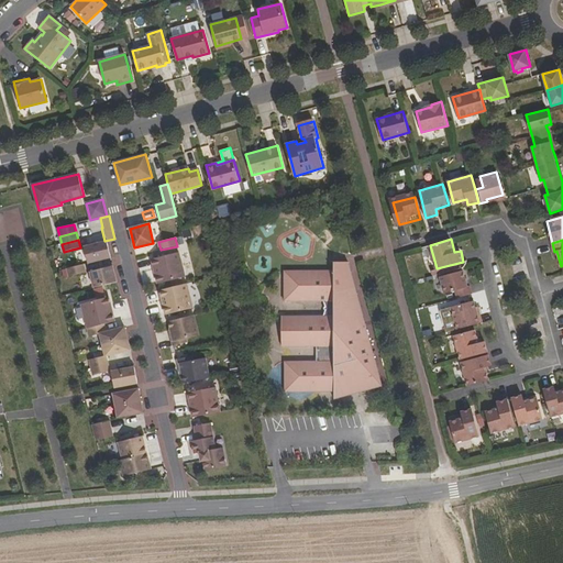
[(107,241),(84,246),(88,263),(111,257),(107,241)]
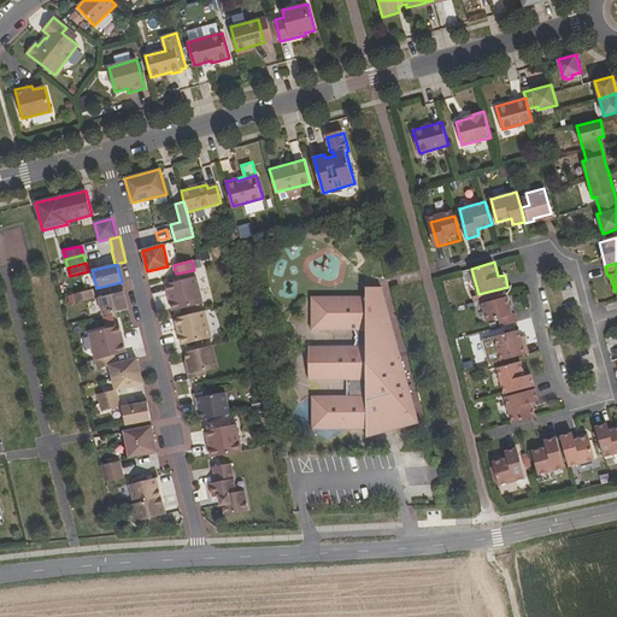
[(197,277),(166,285),(174,311),(204,304),(197,277)]
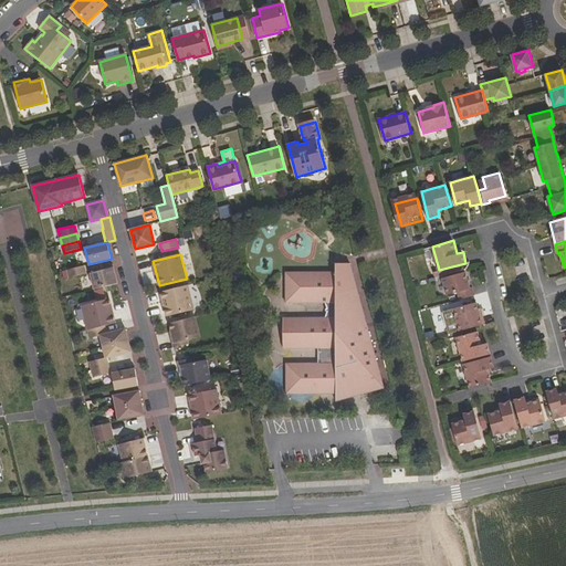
[(350,262),(336,263),(336,272),(337,294),(359,294),(350,262)]
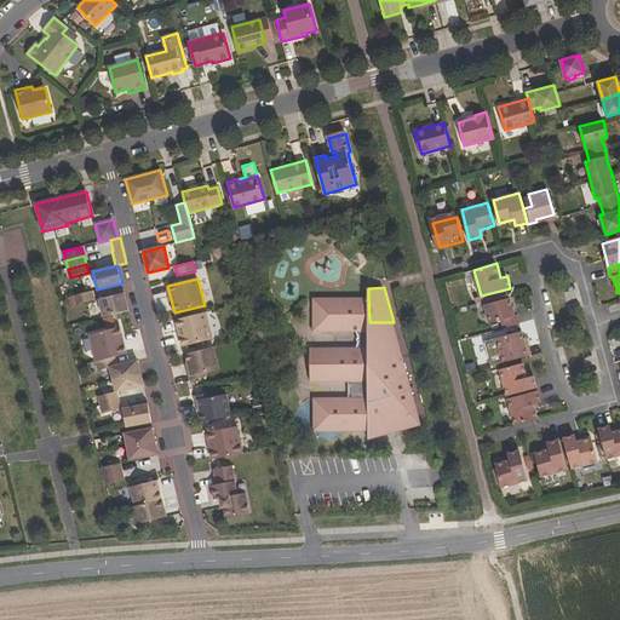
[(92,291),(74,296),(76,304),(95,300),(92,291)]
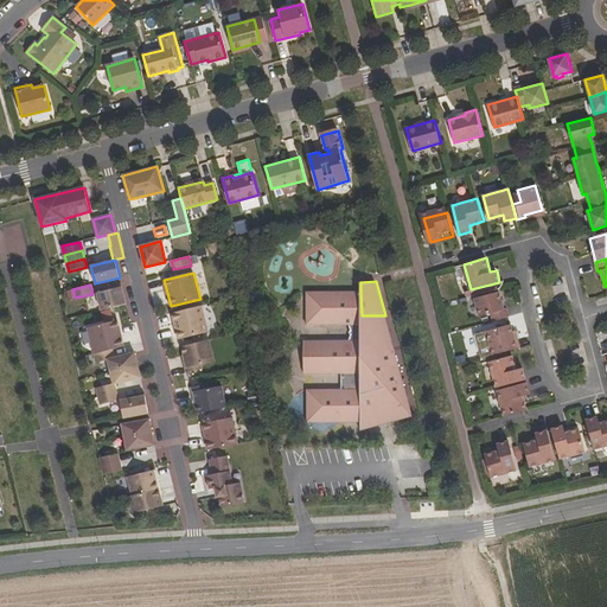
[(121,287),(97,293),(102,311),(126,305),(121,287)]
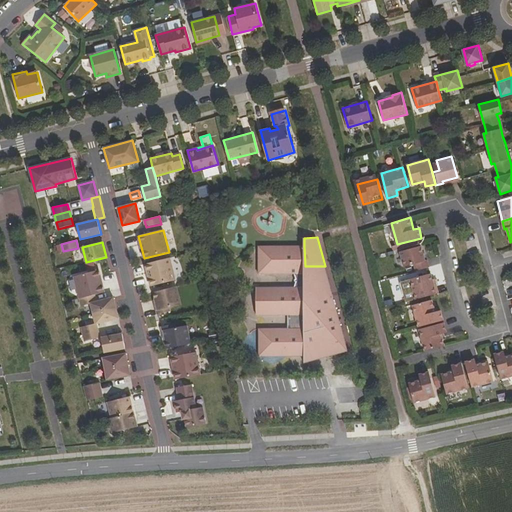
[(417,270),(429,267),(427,259),(425,260),(421,245),(400,251),(405,266),(415,264),(417,270)]
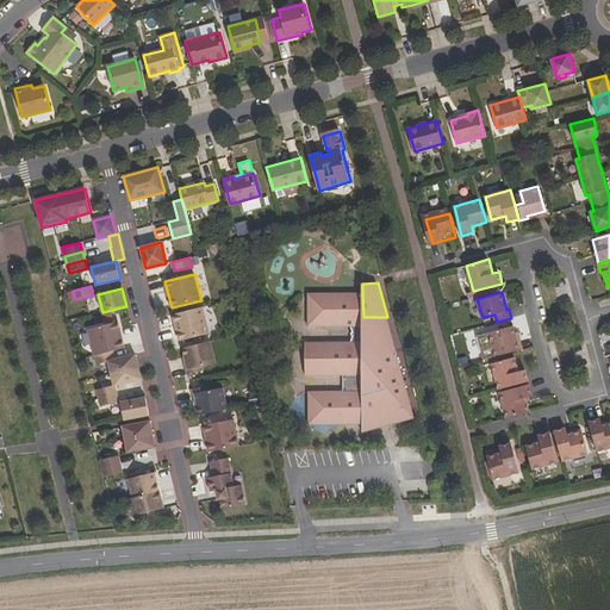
[(362,293),(309,294),(310,328),(353,327),(355,334),(353,342),(307,343),(309,375),(346,375),(347,391),(312,392),(312,424),(363,423),(362,431),(369,430),(369,428),(400,419),(402,422),(415,418),(387,317),(363,317),(362,293)]
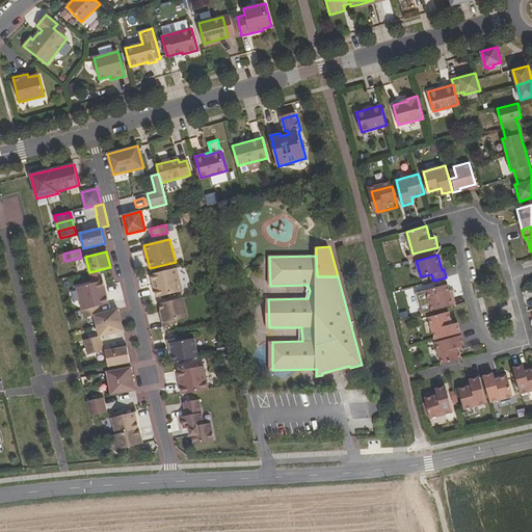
[(177,268),(151,274),(157,297),(183,291),(177,268)]
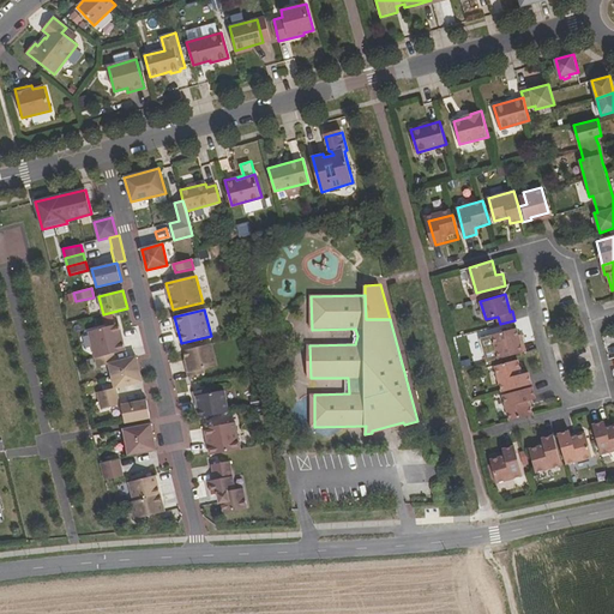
[(89,332),(96,359),(114,354),(125,350),(119,324),(89,332)]
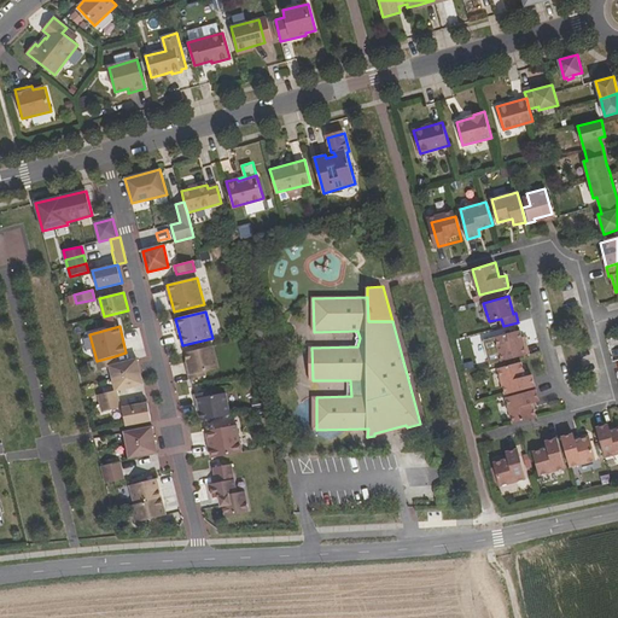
[(502,361),(528,354),(520,330),(496,337),(502,361)]
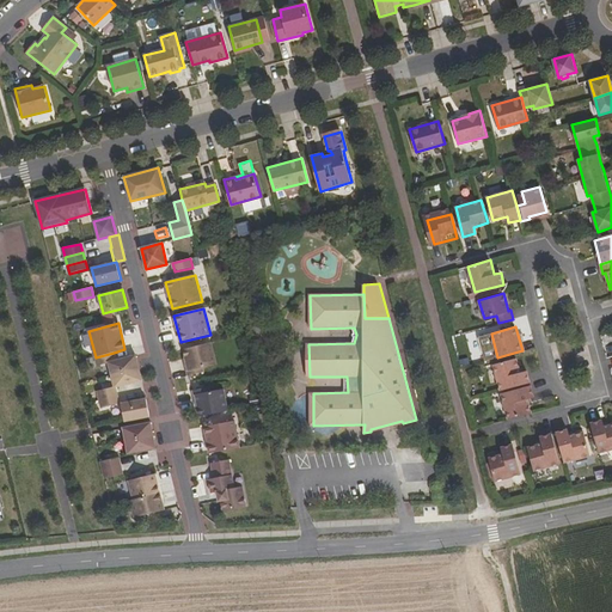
[(212,343),(184,349),(188,362),(185,363),(189,375),(204,372),(203,367),(216,365),(212,343)]
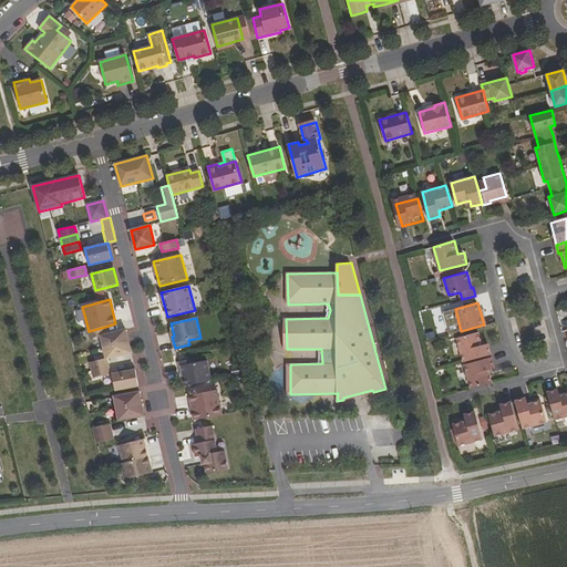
[(103,347),(129,341),(126,330),(106,334),(105,327),(89,331),(90,339),(101,337),(103,347)]
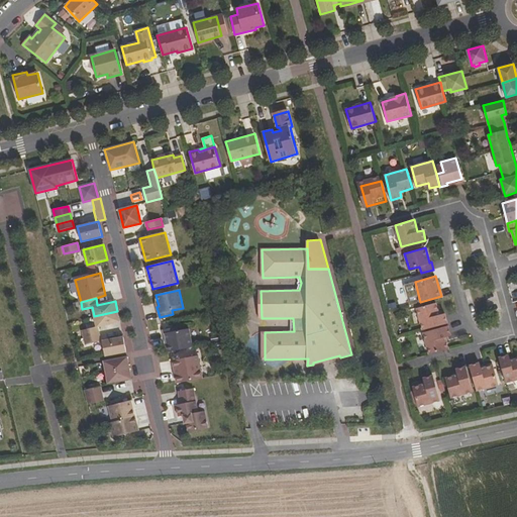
[(436,303),(417,308),(423,330),(435,326),(448,323),(445,313),(439,315),(436,303)]
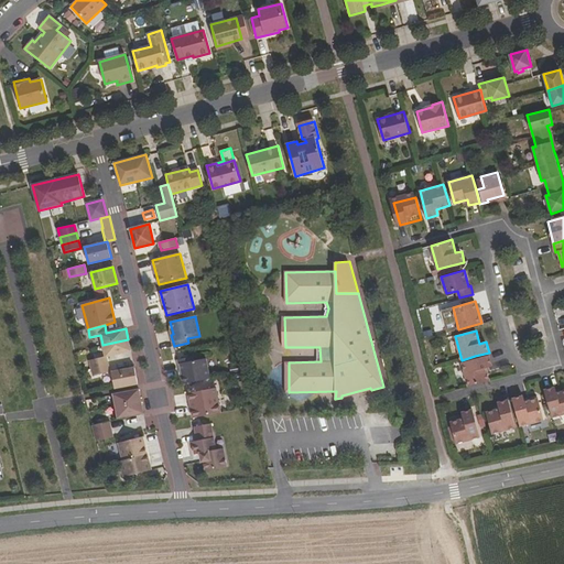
[(102,345),(106,357),(131,350),(128,339),(102,345)]
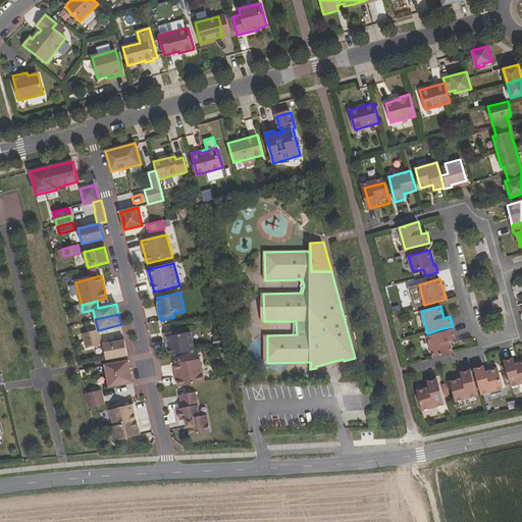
[(452,333),(455,333),(453,326),(439,329),(441,336),(431,340),(435,355),(457,349),(452,333)]
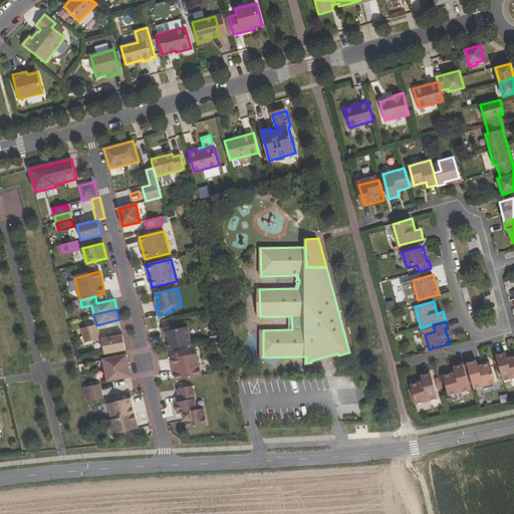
[(83,335),(98,331),(96,325),(82,328),(83,335)]
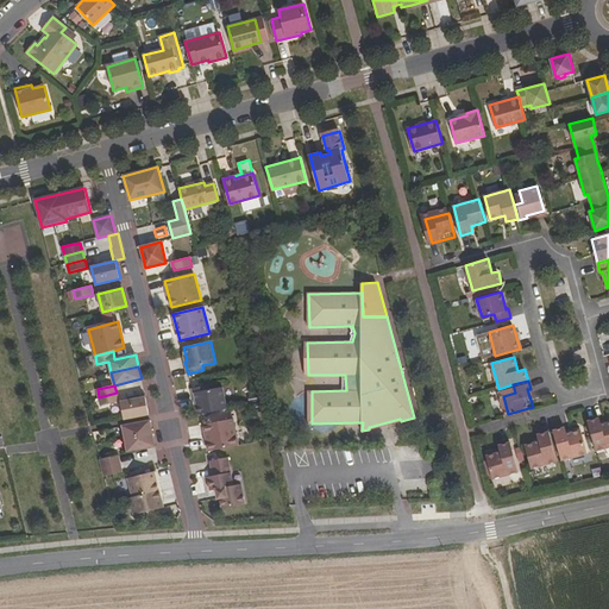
[(209,390),(208,385),(193,389),(195,402),(196,401),(199,414),(227,409),(223,388),(209,390)]
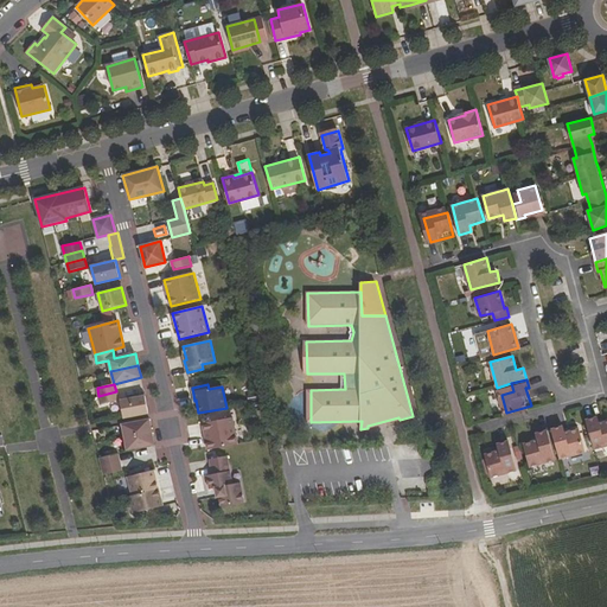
[(116,391),(98,396),(101,404),(119,400),(116,391)]
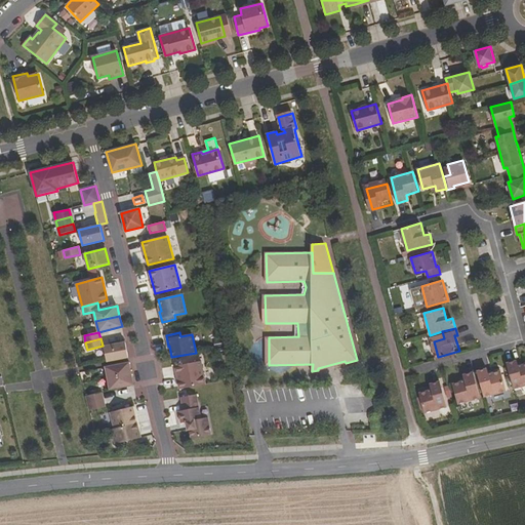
[(104,347),(107,362),(128,358),(125,342),(104,347)]
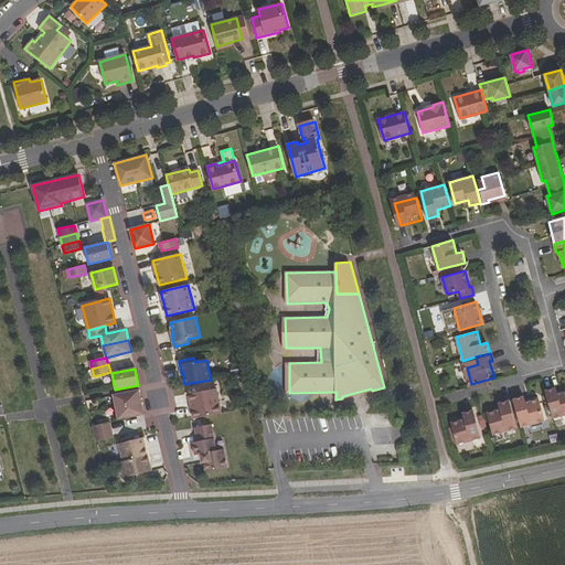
[(564,385),(550,390),(556,412),(564,409),(564,385)]
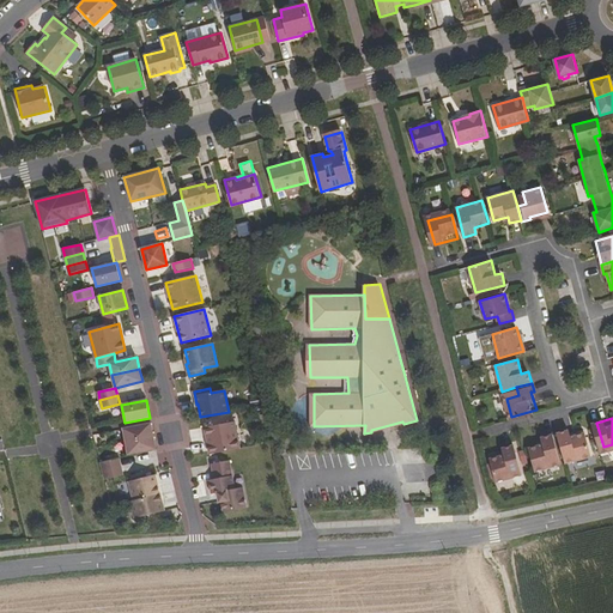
[(371,432),(404,424),(402,422),(371,430),(371,432)]
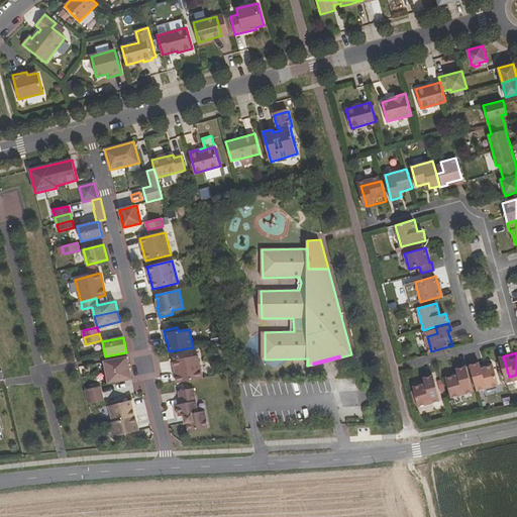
[(198,356),(173,360),(178,383),(202,379),(198,356)]
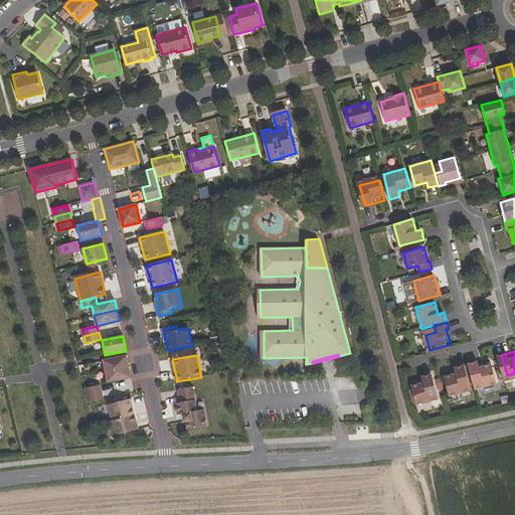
[(104,360),(106,371),(129,367),(127,356),(104,360)]
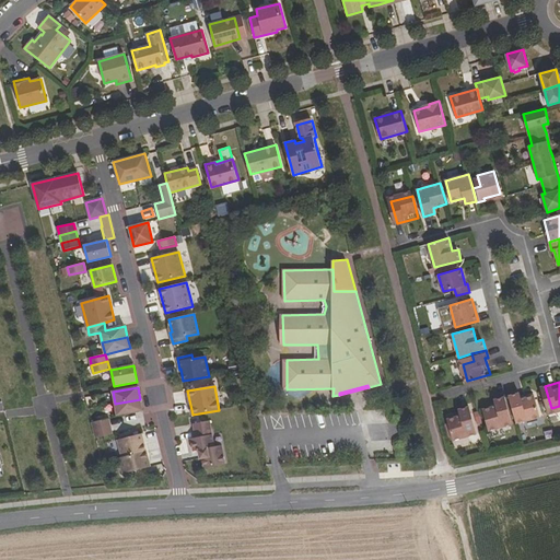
[(510,396),(516,422),(540,416),(535,396),(522,399),(520,393),(510,396)]
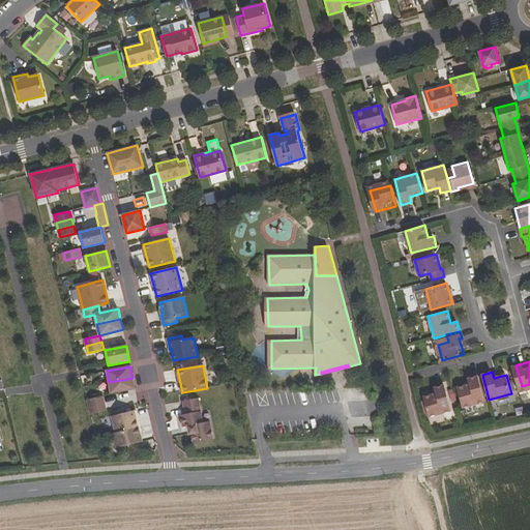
[(452,383),(458,404),(478,399),(473,377),(452,383)]
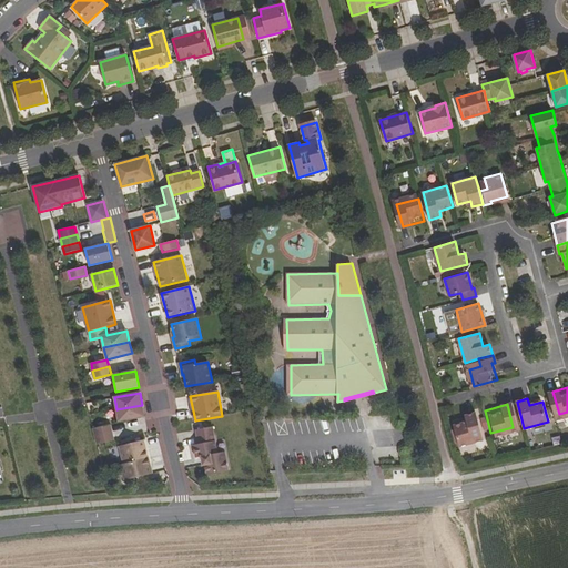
[(142,405),(117,409),(119,421),(144,416),(142,405)]
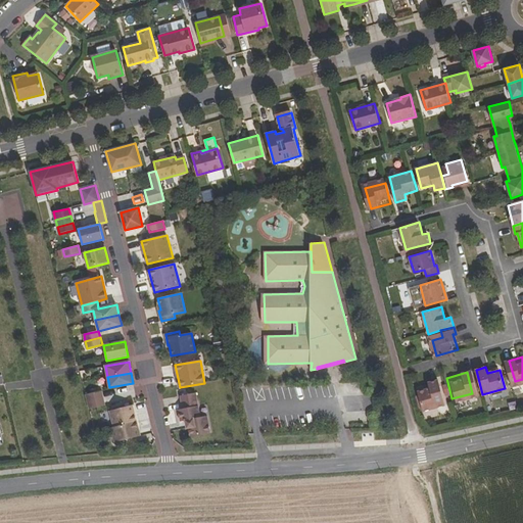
[(429,382),(431,388),(418,391),(424,411),(445,405),(438,380),(429,382)]
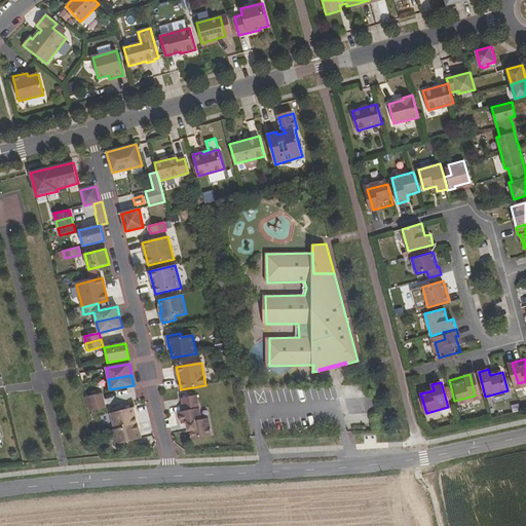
[(86,398),(88,405),(104,401),(102,393),(86,398)]
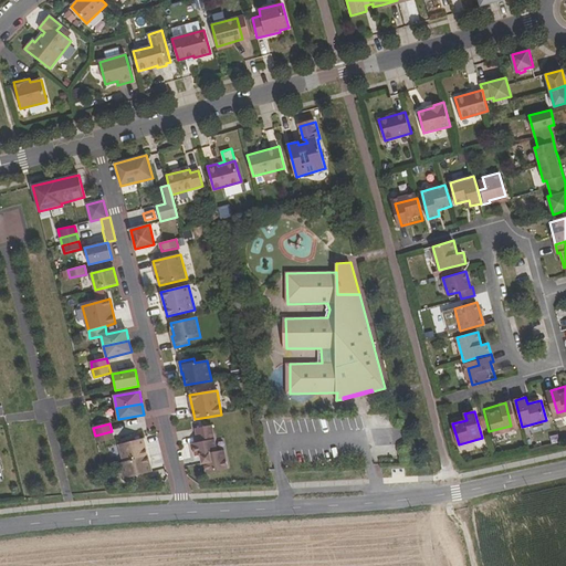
[(212,426),(196,429),(198,442),(194,443),(196,456),(201,456),(202,463),(205,463),(207,473),(228,469),(224,450),(217,452),(212,426)]
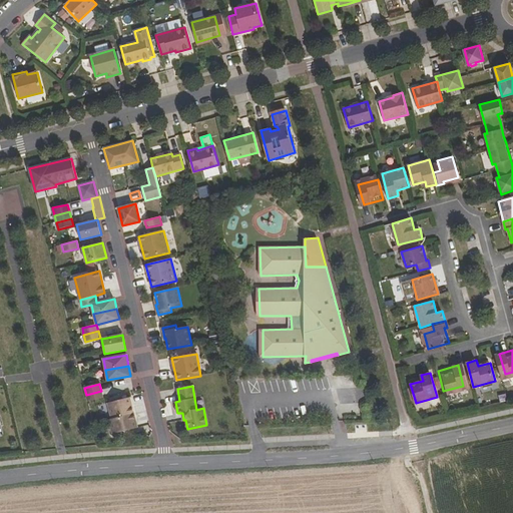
[(101,391),(86,395),(88,402),(103,398),(101,391)]
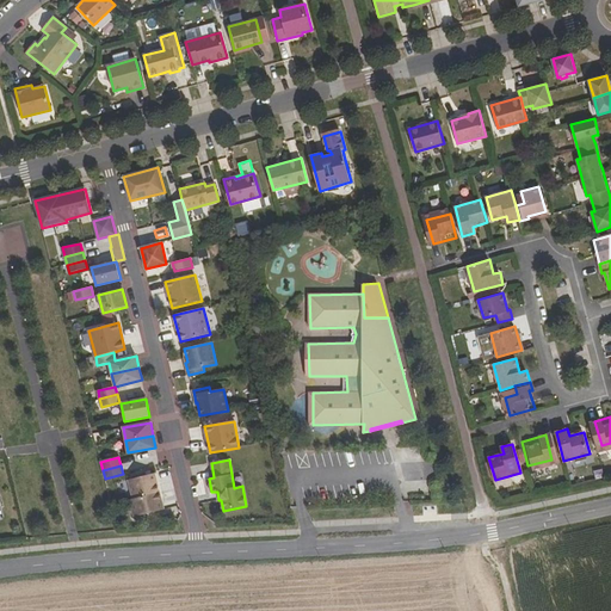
[(155,474),(129,480),(134,499),(160,493),(155,474)]
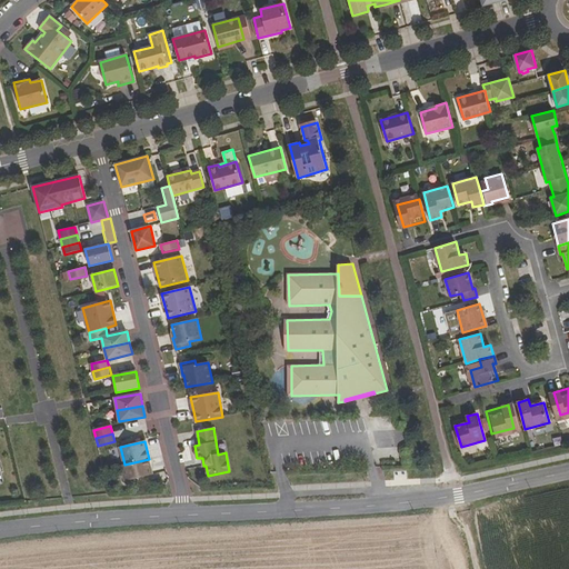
[(149,459),(125,465),(120,466),(125,481),(152,475),(149,459)]
